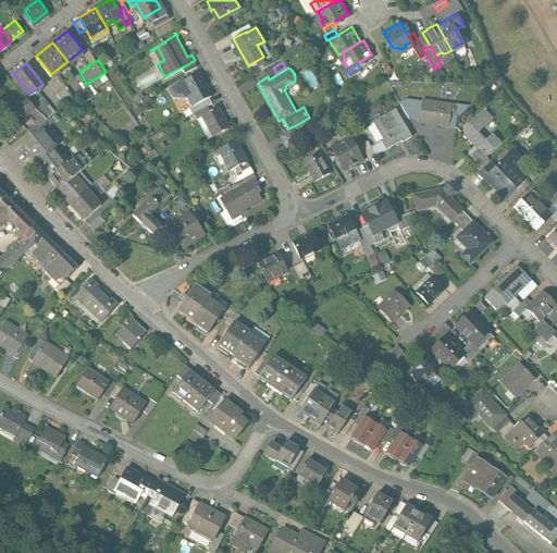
[(199,71),(170,87),(174,96),(187,97),(193,106),(209,96),(212,95),(211,94),(210,95),(198,73),(199,72),(199,71)]
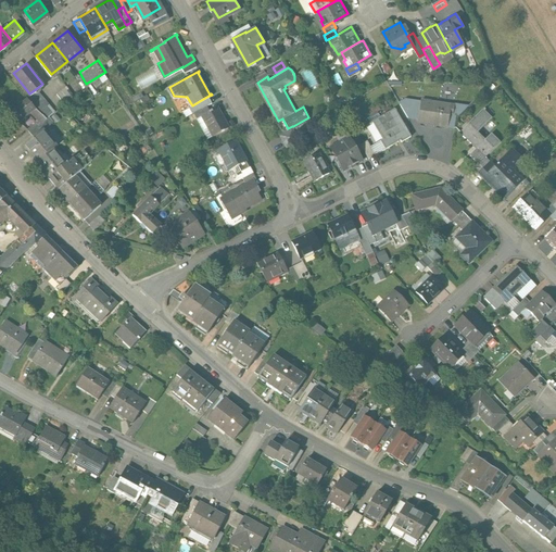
[(64,99),(75,95),(70,83),(59,88),(64,99)]
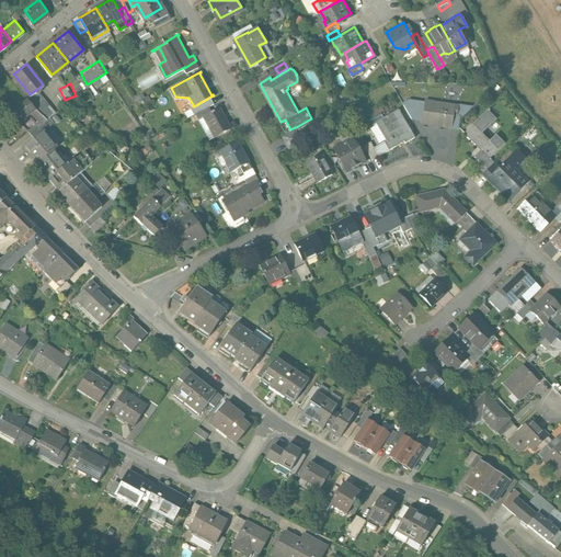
[(55,111),(37,89),(30,94),(27,97),(35,108),(46,117),(55,111)]
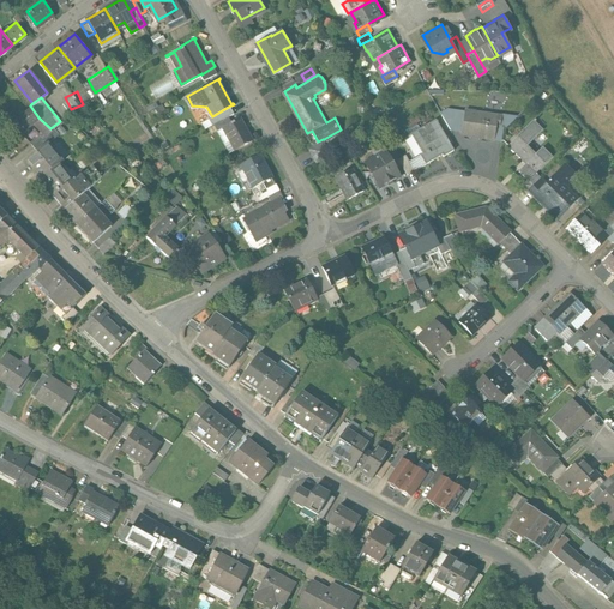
[(30,106),(11,121),(20,132),(34,121),(40,128),(41,127),(43,131),(42,132),(44,134),(47,133),(50,128),(38,118),(30,106)]
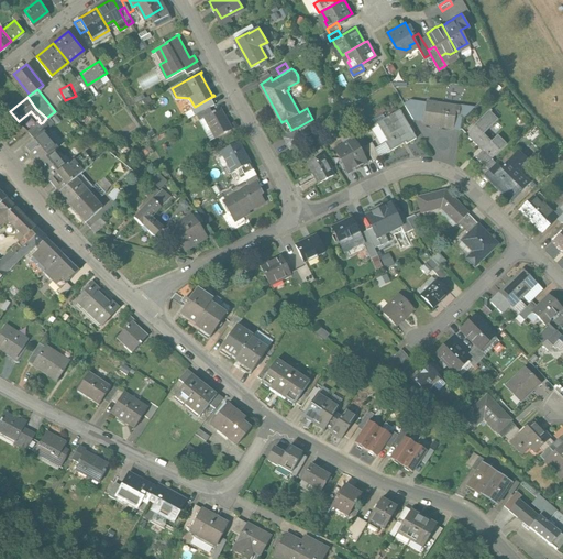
[(195,107),(191,108),(195,113),(197,112),(210,105),(214,102),(211,97),(195,107)]
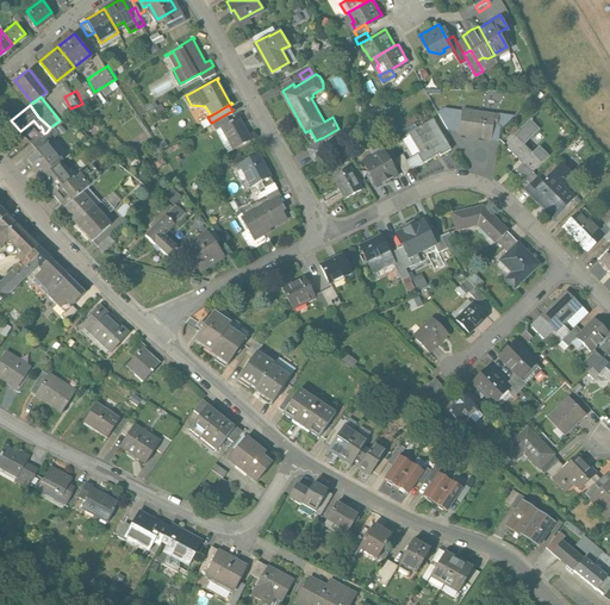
[(495,112),(461,107),(458,130),(491,136),(493,123),(495,112)]
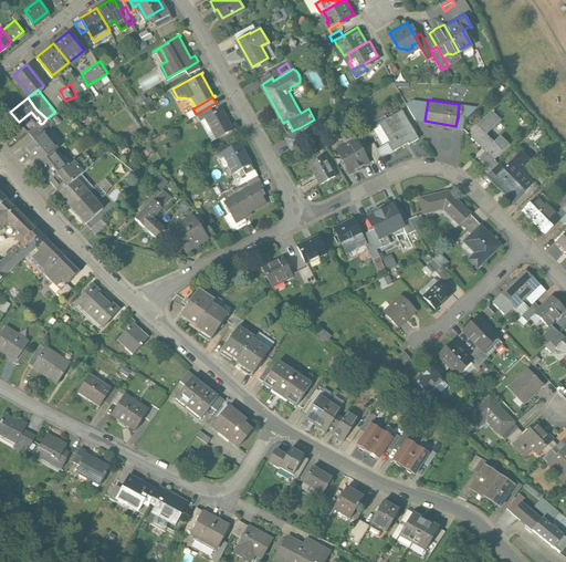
[(211,105),(198,113),(201,120),(207,116),(206,115),(215,111),(211,105)]
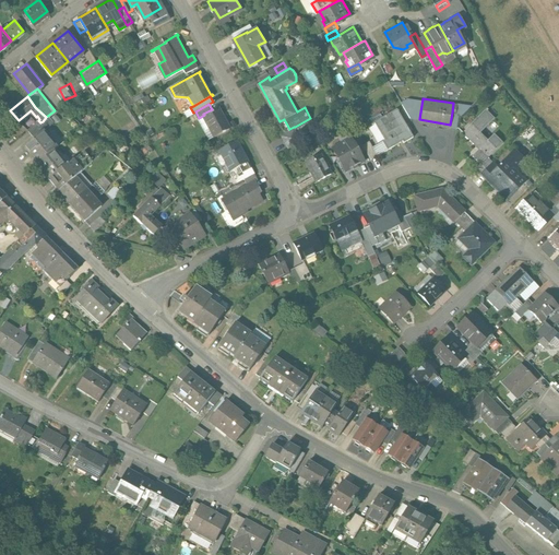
[(212,109),(203,114),(204,115),(215,134),(229,126),(218,106),(212,109)]
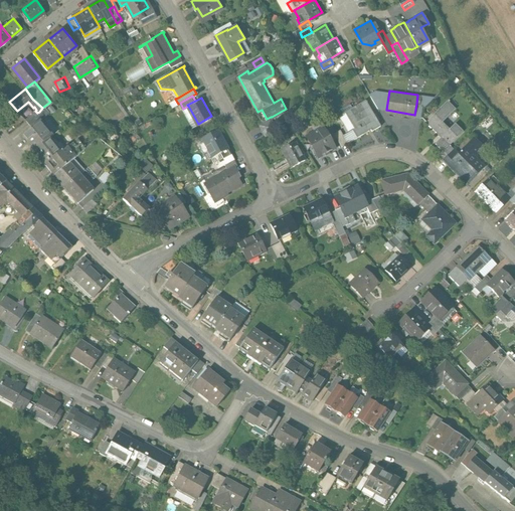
[(366,99),(343,112),(344,112),(347,111),(356,126),(353,128),(358,136),(372,128),(372,129),(381,124),(366,99)]
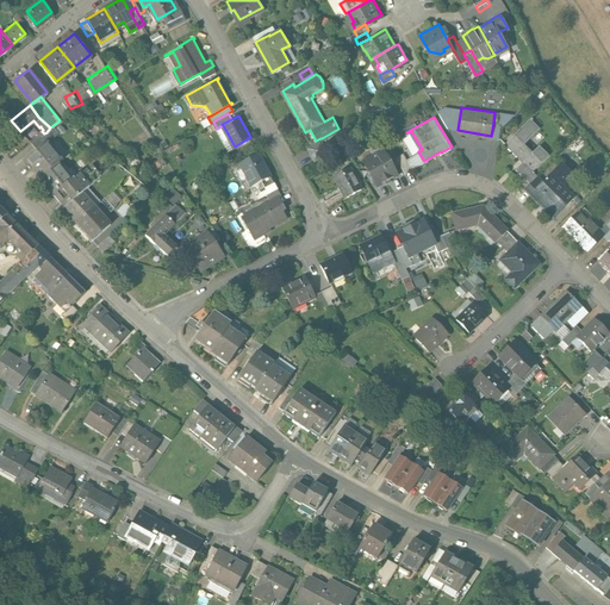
[(533,150),(523,142),(539,126),(529,117),(504,143),(522,161),(515,168),(524,176),(524,178),(531,169),(548,154),(539,144),(533,150)]
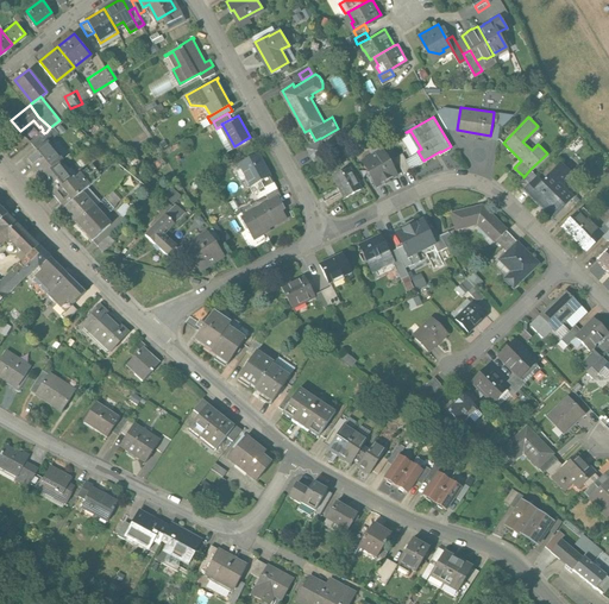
[(39,131),(30,138),(37,148),(46,139),(39,131)]
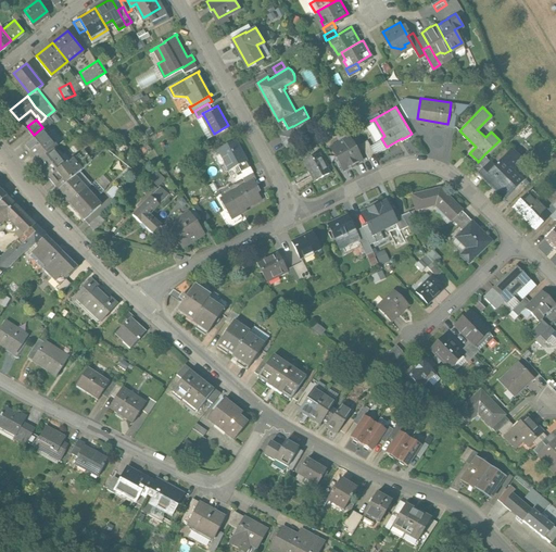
[(47,125),(59,141),(63,138),(51,122),(47,125)]
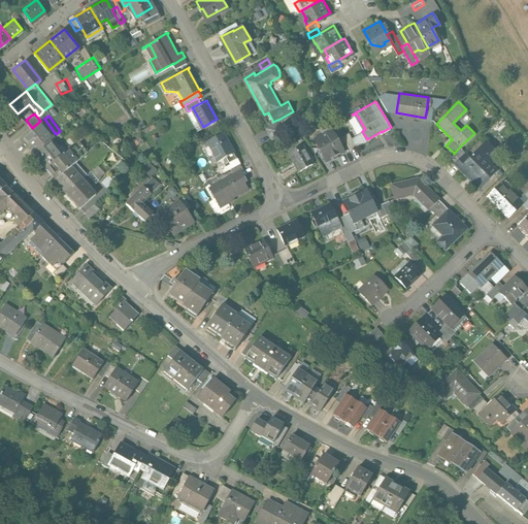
[(273,122),(266,126),(272,138),(285,131),(278,120),(277,120),(273,122)]
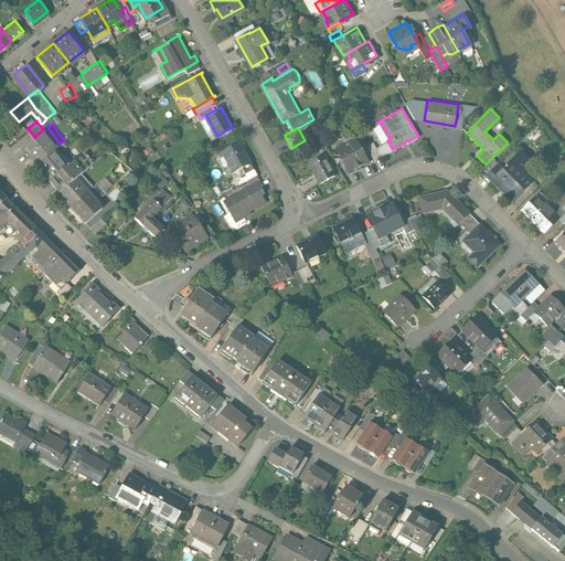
[(34,137),(24,145),(38,161),(53,149),(56,147),(43,129),(34,137)]
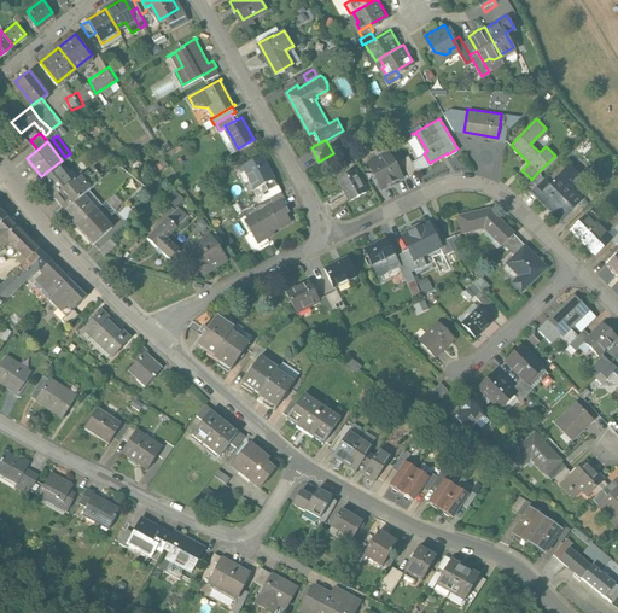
[(389,151),(368,162),(383,186),(402,175),(389,151)]
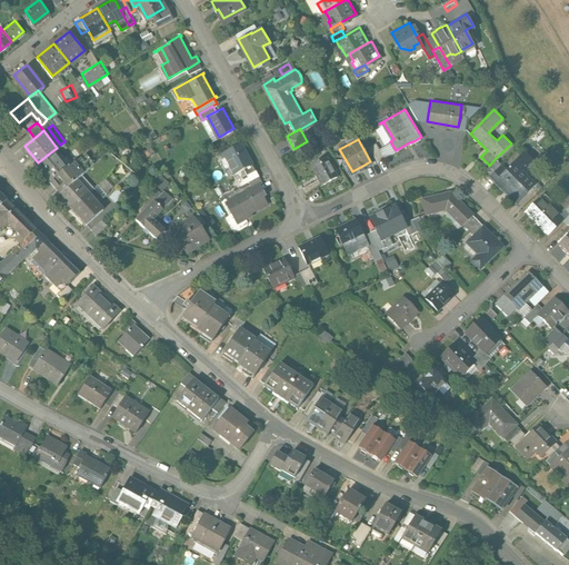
[(240,141),(225,150),(236,172),(243,168),(247,172),(256,168),(246,150),(245,150),(240,141)]
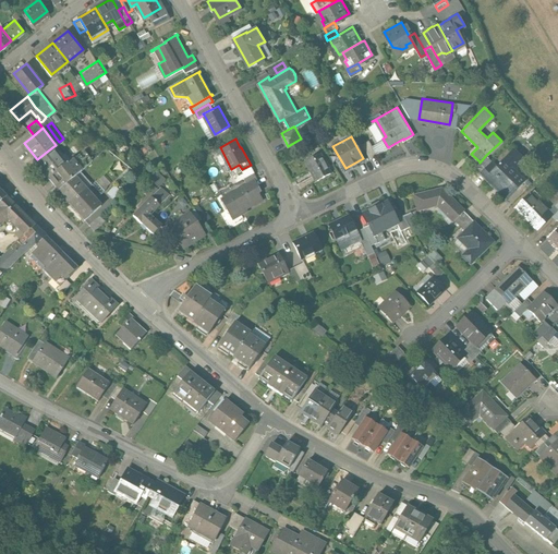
[(377,153),(370,139),(363,143),(371,157),(377,153)]
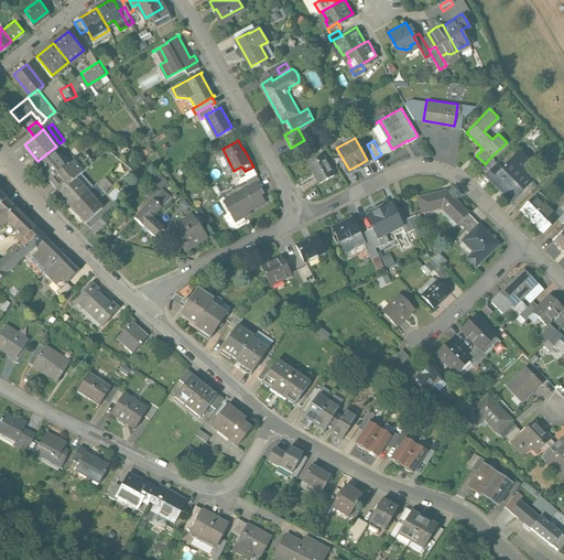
[(53,149),(38,161),(51,178),(66,164),(65,163),(53,149)]
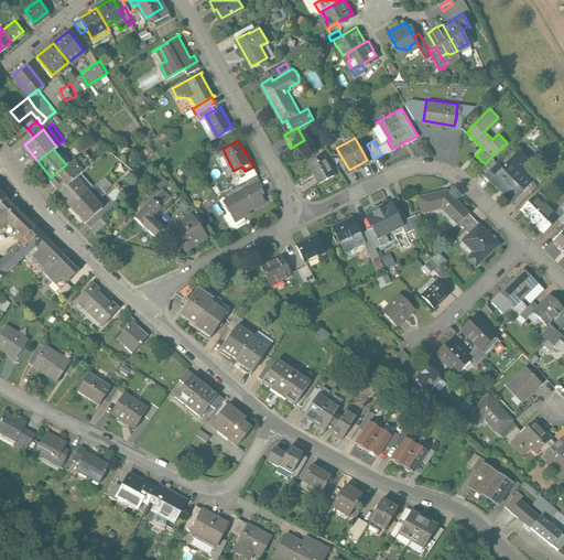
[(500,167),(492,175),(500,184),(502,182),(507,186),(503,191),(511,200),(529,182),(516,169),(527,158),(518,149),(500,167)]
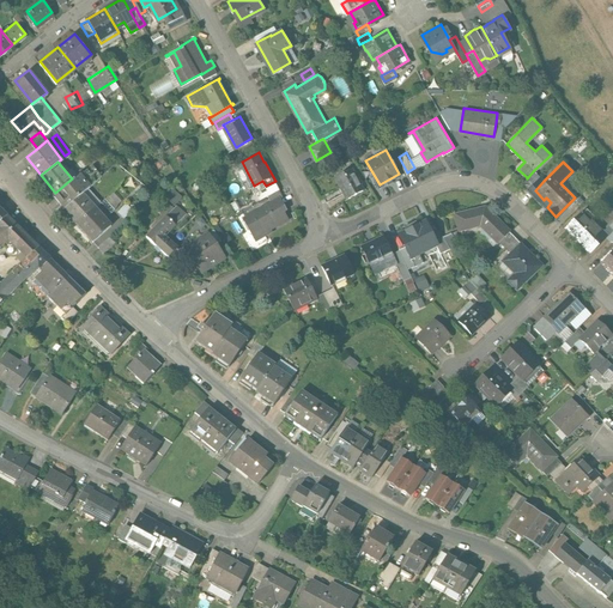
[(72,178),(55,193),(66,206),(82,193),(90,184),(102,174),(92,163),(79,172),(78,172),(71,177),(72,178)]
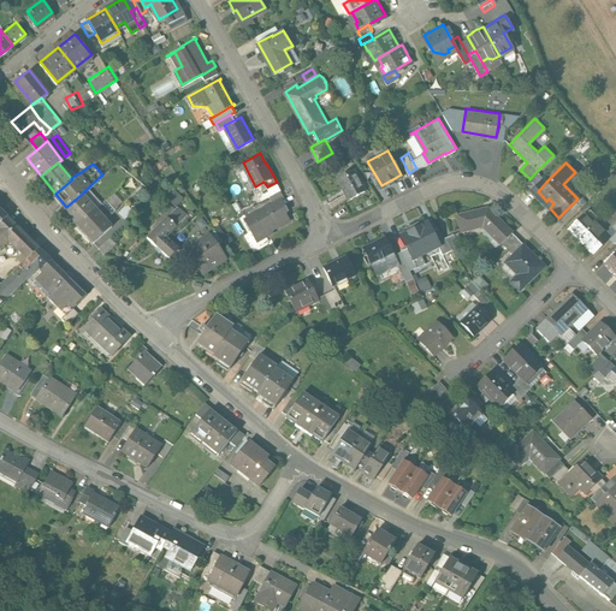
[(354,167),(338,177),(349,199),(366,189),(354,167)]
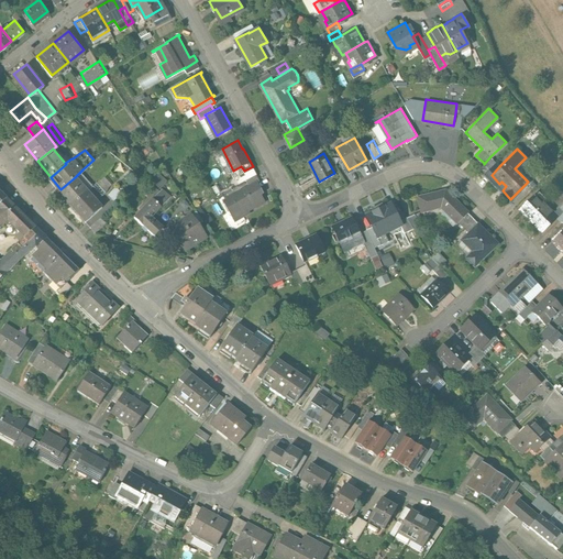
[(490,156),(484,164),(484,163),(479,167),(484,173),(495,162),(495,161),(490,156)]
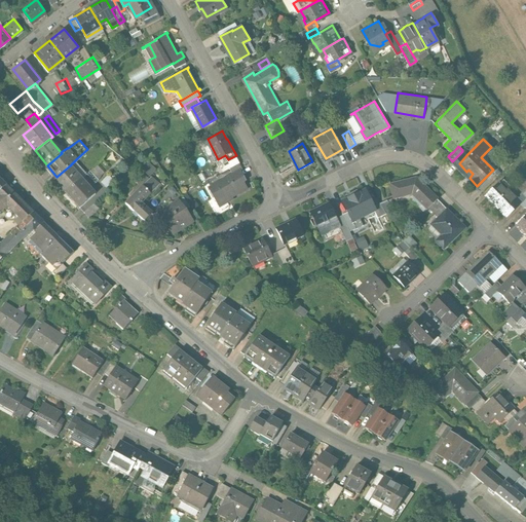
[(462,151),(452,161),(457,165),(459,163),(466,155),(462,151)]
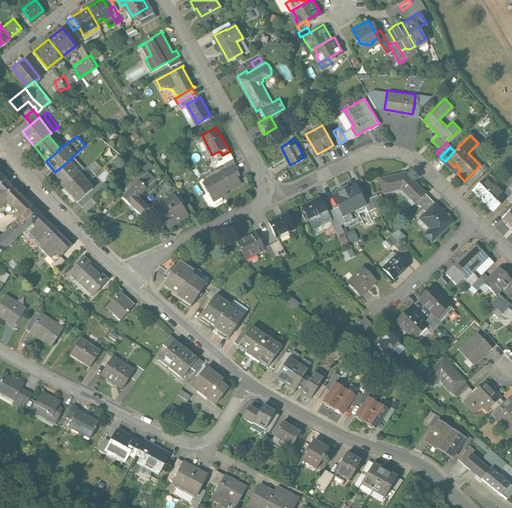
[(230,151),(222,155),(214,160),(217,166),(233,157),(230,151)]
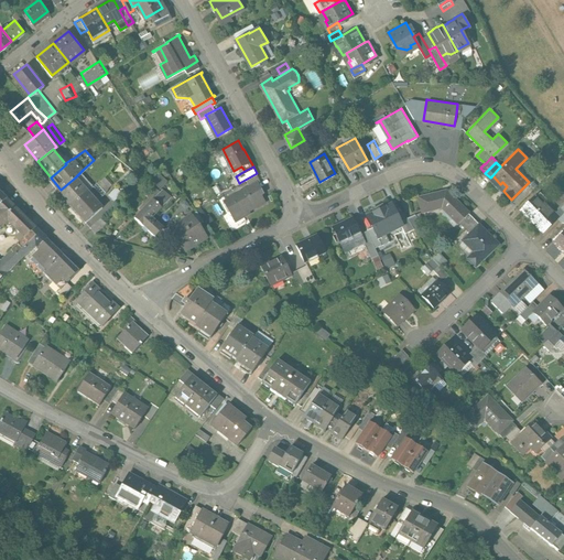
[(161,186),(170,178),(163,171),(154,180),(161,186)]
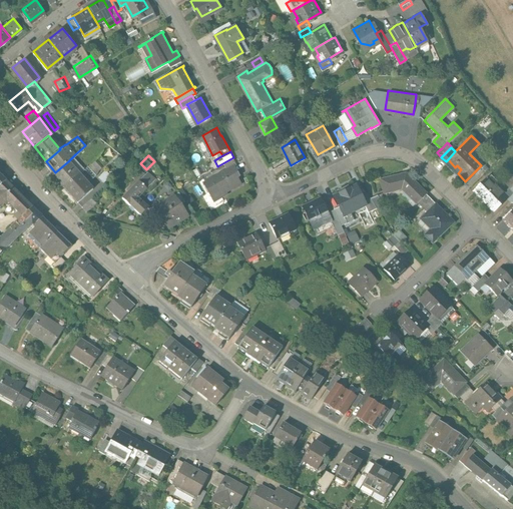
[(55,172),(54,173),(65,185),(79,172),(68,161),(55,172)]
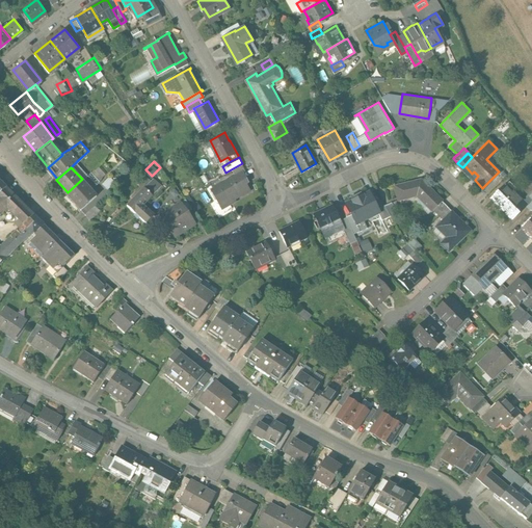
[(243,169),(211,188),(219,202),(228,196),(230,201),(250,188),(246,181),(249,180),(243,169)]
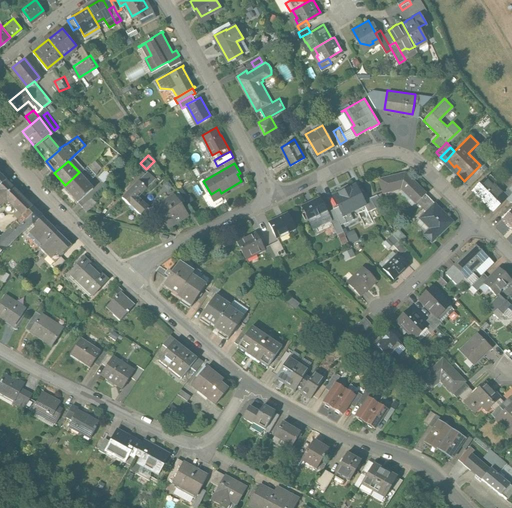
[(96,173),(88,164),(83,169),(91,178),(96,173)]
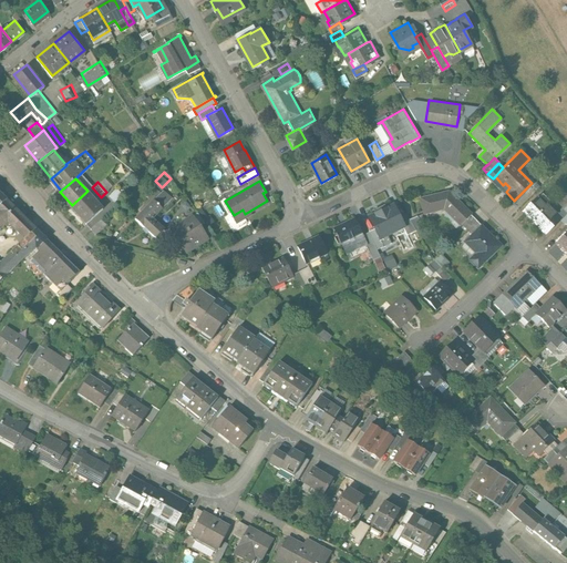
[(116,187),(109,195),(116,203),(124,194),(116,187)]
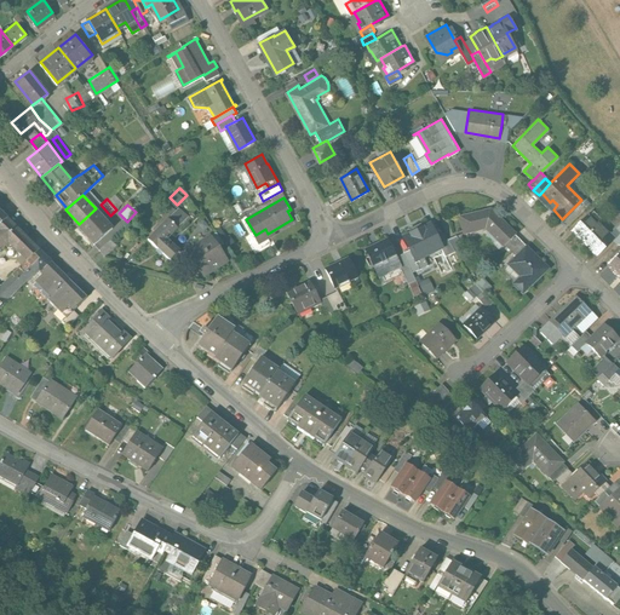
[(188,216),(179,206),(174,210),(184,219),(188,216)]
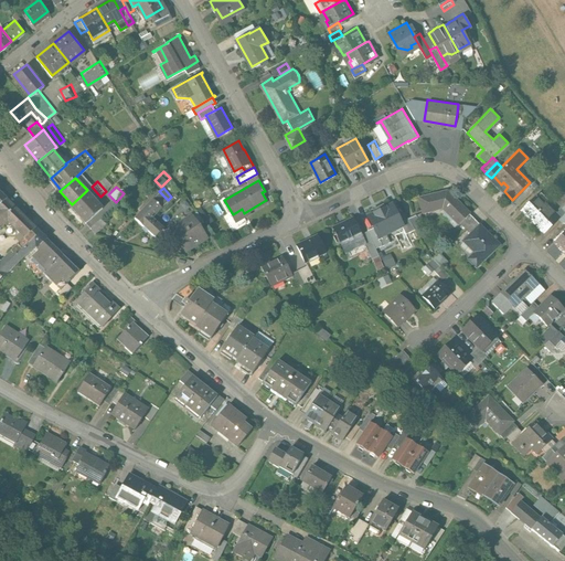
[(87,190),(72,204),(86,221),(103,207),(87,190)]
